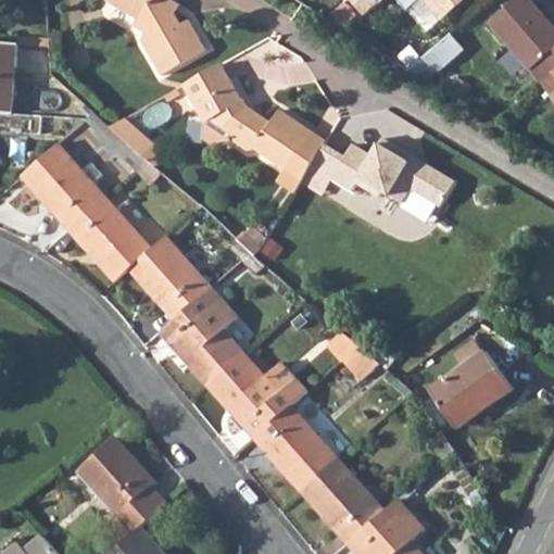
[(105,0),(105,1),(136,19),(143,4),(136,0),(105,0)]
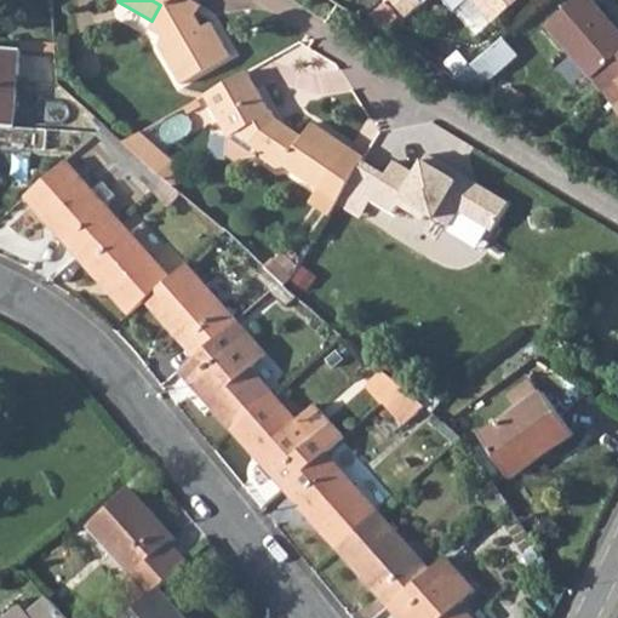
[(152,0),(160,5),(152,21),(160,38),(158,47),(178,83),(227,56),(209,21),(199,26),(183,0),(152,0)]
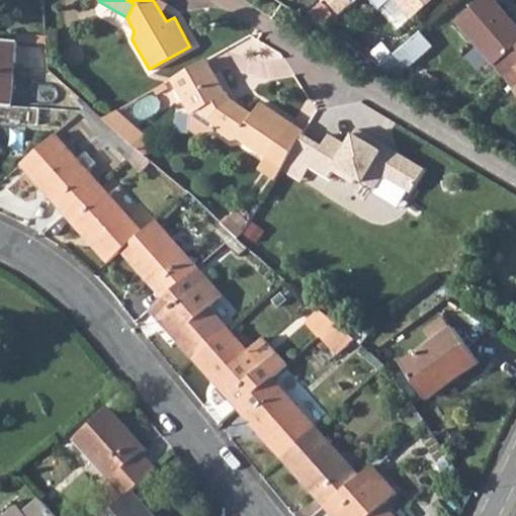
[(324,0),(336,14),(352,0),(368,0),(375,8),(383,0),(391,0),(408,19),(429,0),(324,0)]
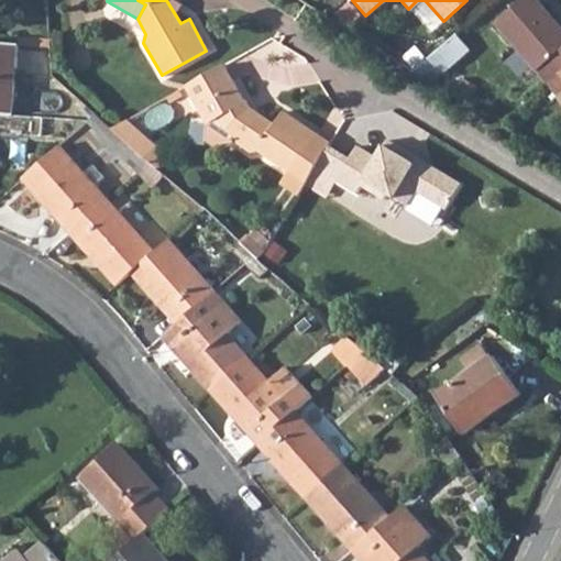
[(534,70),(546,61),(557,74),(560,68),(560,28),(537,0),(518,0),(493,22),(534,70)]
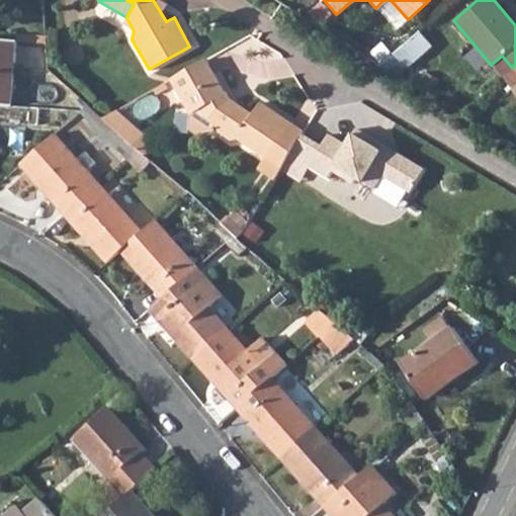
[(418,29),(393,52),(406,67),(432,44),(418,29)]
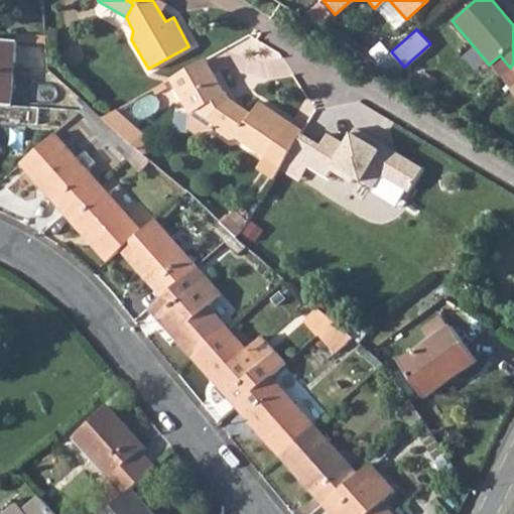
[(17,39),(44,41),(43,33),(18,31),(17,39)]
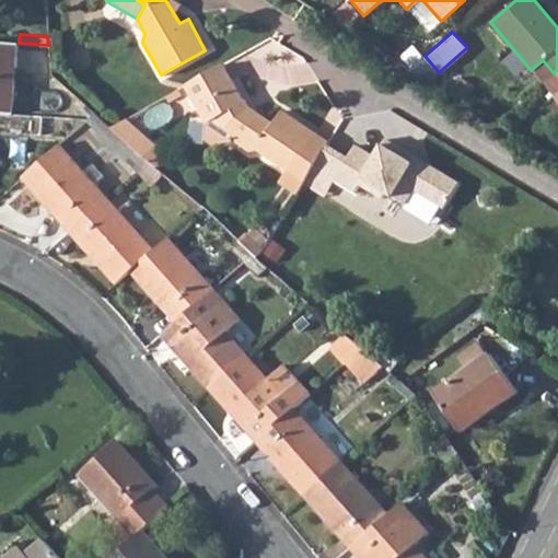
[(0,112),(12,113),(19,43),(0,41),(0,112)]
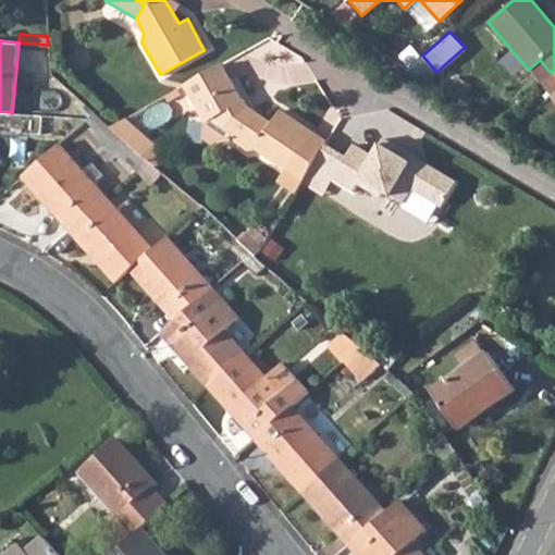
[(528,70),(539,82),(551,73),(540,60),(528,70)]
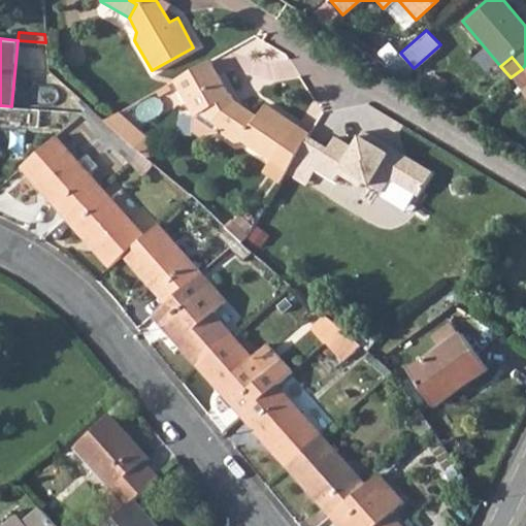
[(172,79),(173,81),(214,71),(207,59),(172,79)]
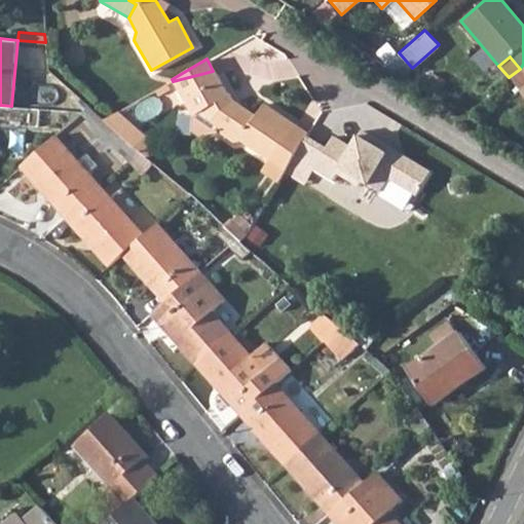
[(509,77),(519,90),(523,85),(523,73),(520,69),(509,77)]
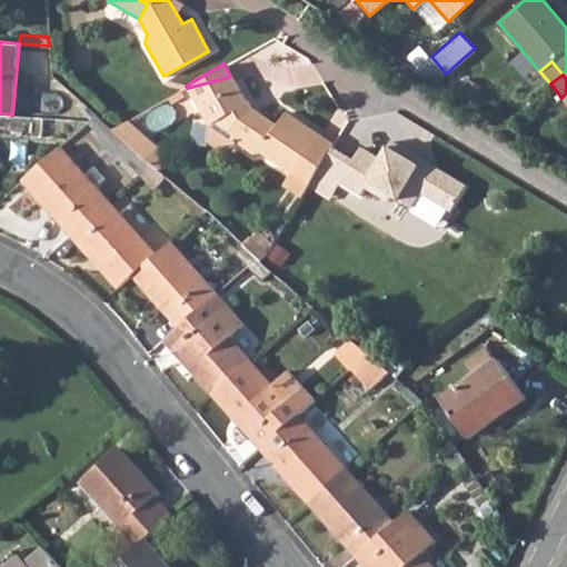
[(187,88),(207,123),(219,118),(225,127),(235,132),(238,141),(254,151),(264,151),(294,172),(320,133),(288,111),(277,127),(251,108),(246,110),(242,103),(245,102),(230,77),(187,88)]
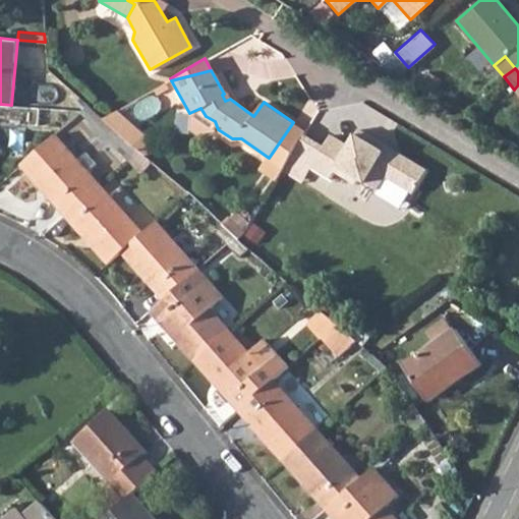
[(78,111),(125,157),(136,149),(131,145),(116,130),(102,117),(87,103),(78,111)]
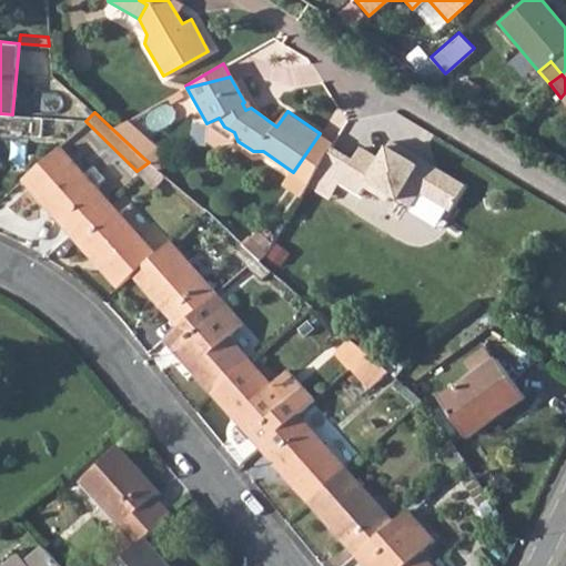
[(111,128),(127,142),(138,131),(125,119),(111,128)]
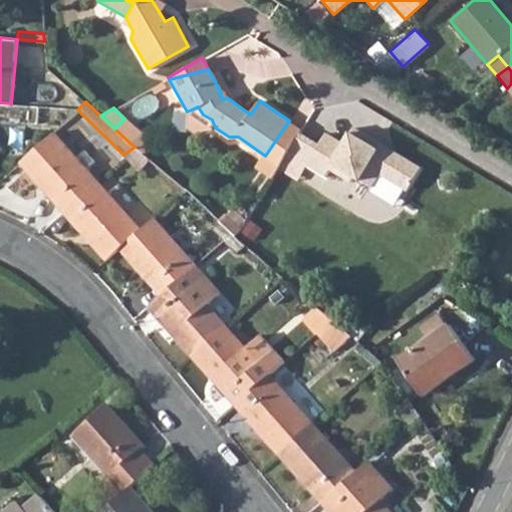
[(114,129),(130,143),(140,133),(124,118),(114,129)]
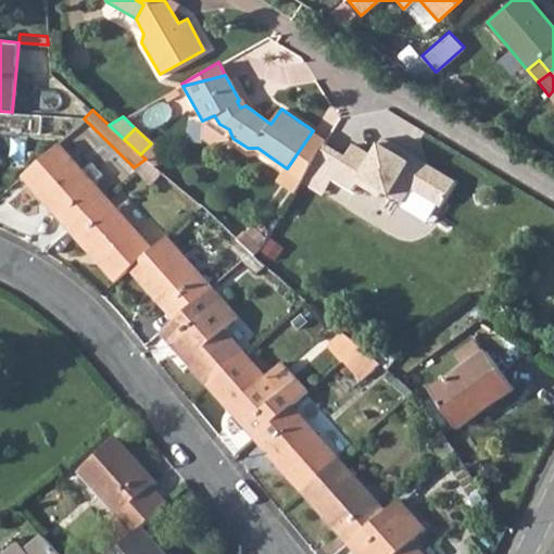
[(326,139),(313,130),(287,168),(279,180),(294,190),(326,139)]
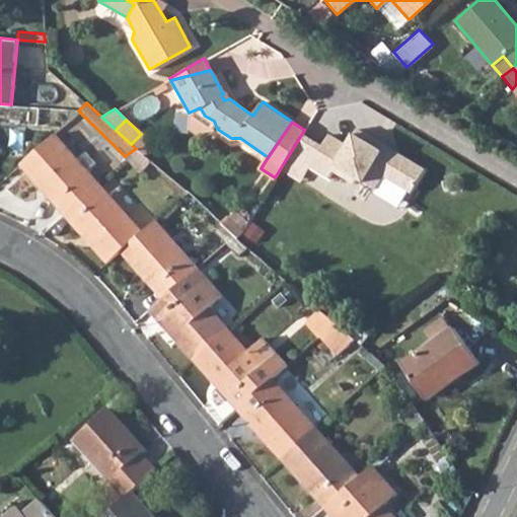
[(327,133),(308,166),(327,177),(331,170),(353,182),(356,177),(374,189),(382,174),(411,192),(424,168),(393,150),(390,155),(377,147),(380,142),(356,128),(346,144),(327,133)]
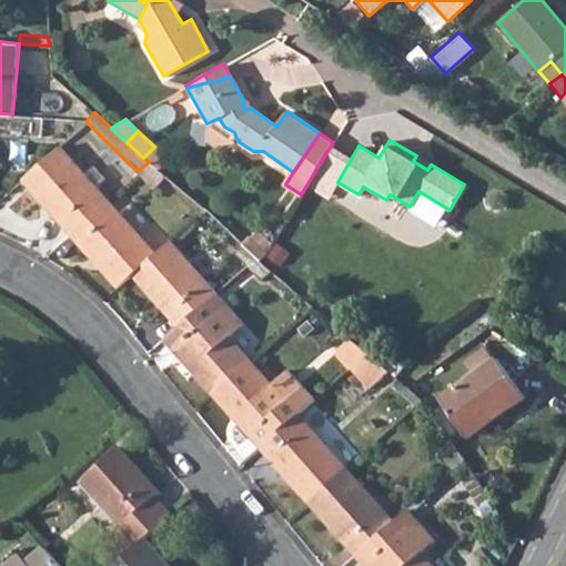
[(20,179),(68,234),(108,199),(59,145),(20,179)]
